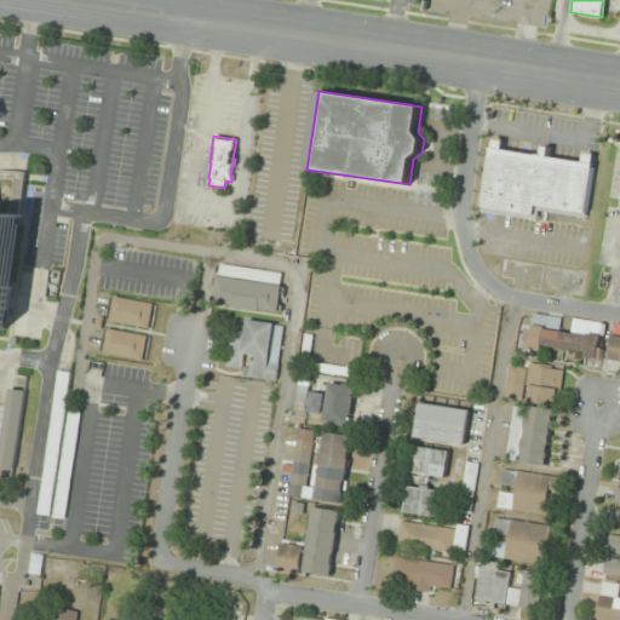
[(480,211),(535,220),(537,210),(584,217),(593,154),(583,153),(581,162),(547,158),(549,148),(543,147),(541,155),(501,149),(503,138),(491,137),(480,211)]
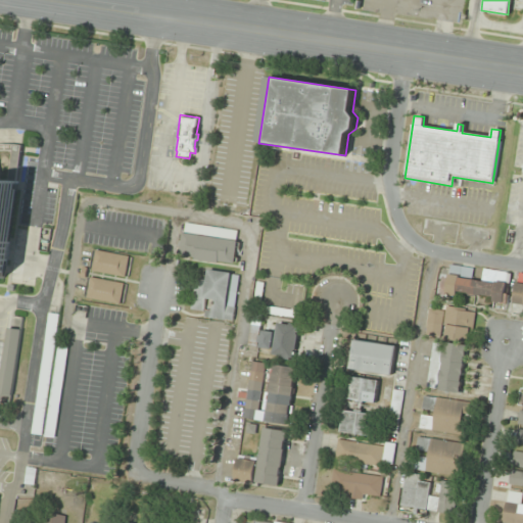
[(0,144),(7,144),(21,146),(3,281),(0,280),(0,144)]
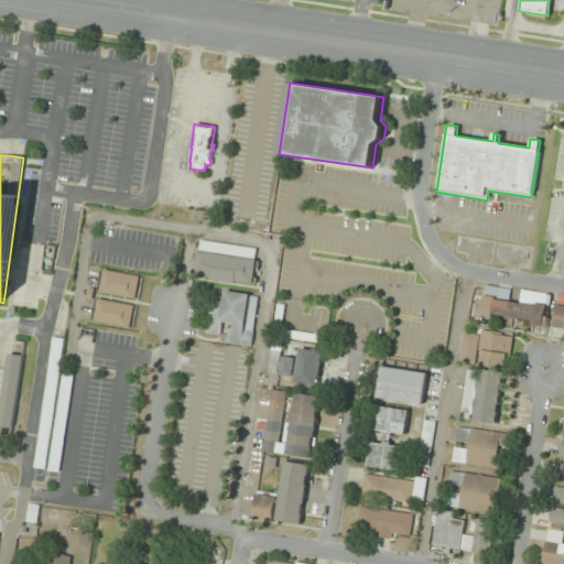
[(195,279),(256,285),(259,249),(199,242),(195,279)]
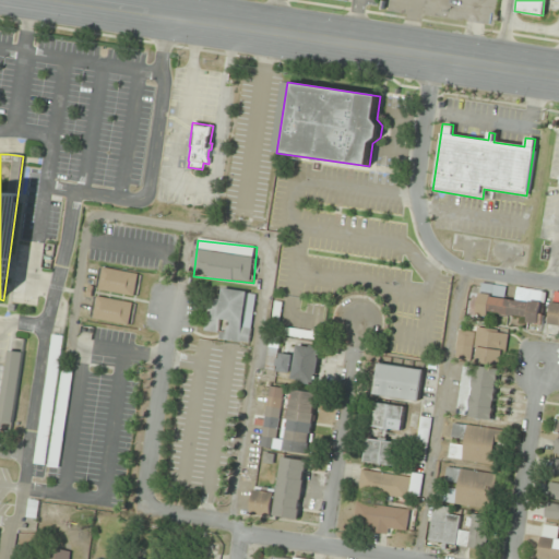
[(100,268),(137,274),(132,296),(97,289),(100,268)]
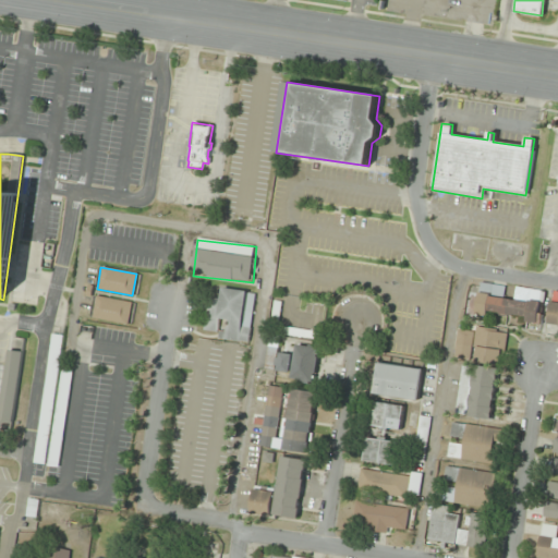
[(540,322),(543,291),(518,288),(517,299),(507,298),(508,287),(480,283),(476,314),(540,322)]
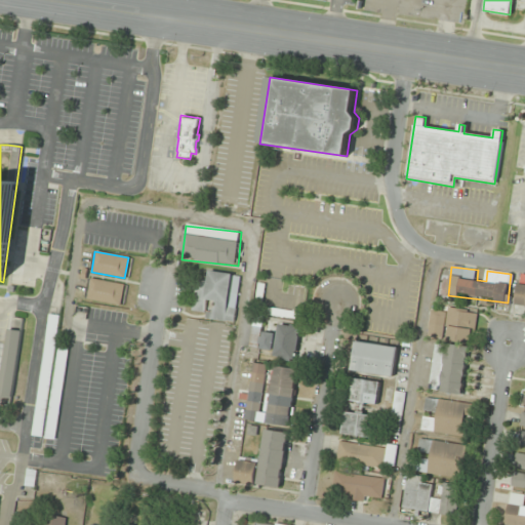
[(235,323),(242,276),(209,271),(208,282),(197,280),(193,311),(211,313),(210,320),(235,323)]
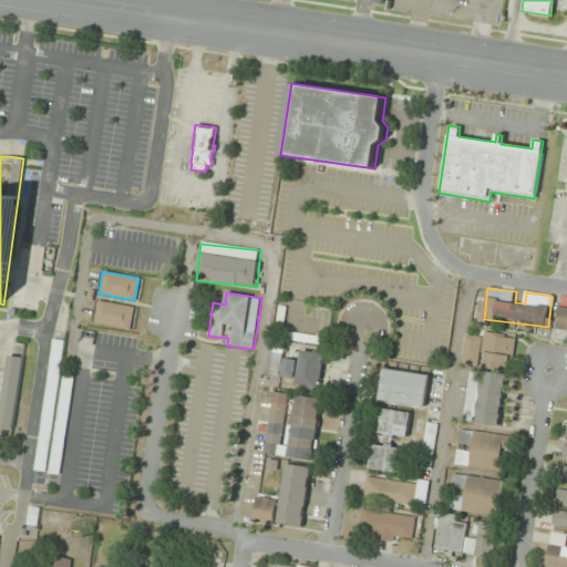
[(566,332),(566,297),(563,297),(557,332),(566,332)]
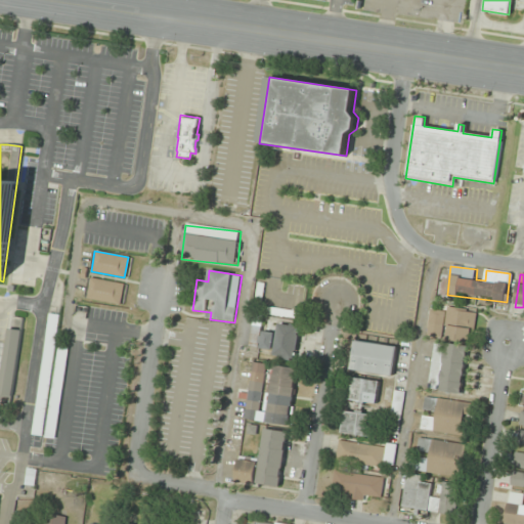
[(89,277),(123,284),(119,305),(86,299),(89,277)]
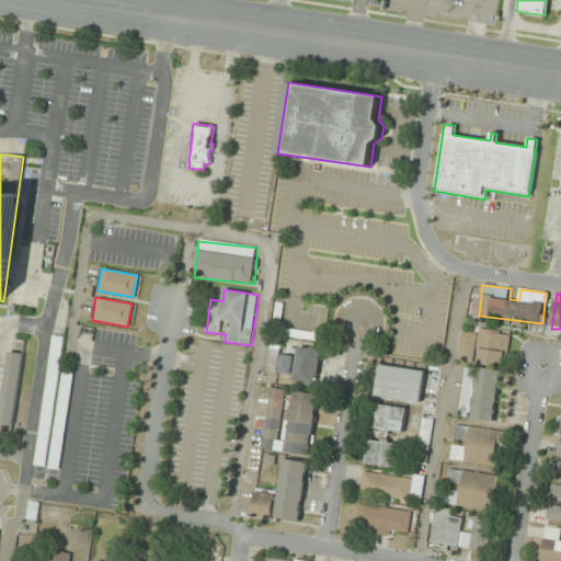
[(505,367),(511,334),(462,327),(457,361),(505,367)]
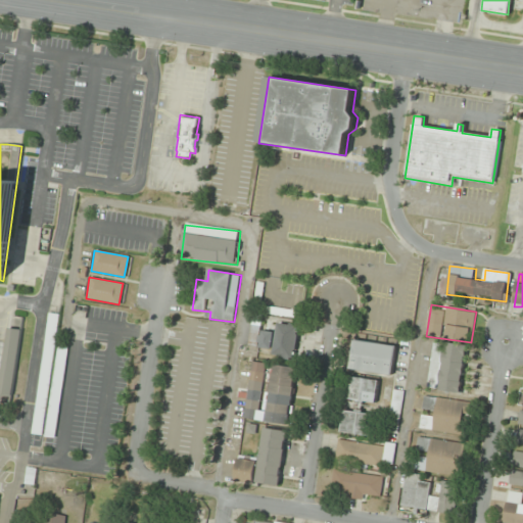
[(47,313),(58,315),(41,435),(31,434),(47,313)]
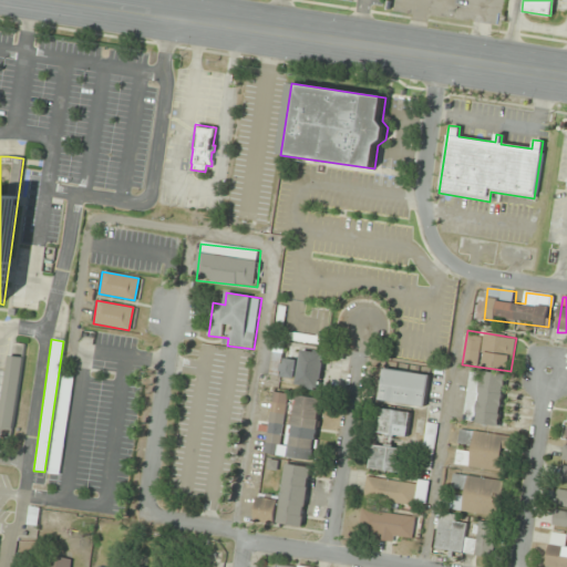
[(300,350),(312,352),(313,350),(319,351),(319,353),(322,354),(320,362),(322,363),(320,381),(318,380),(317,389),(313,389),(313,391),(306,390),(306,387),(294,385),(300,350)]
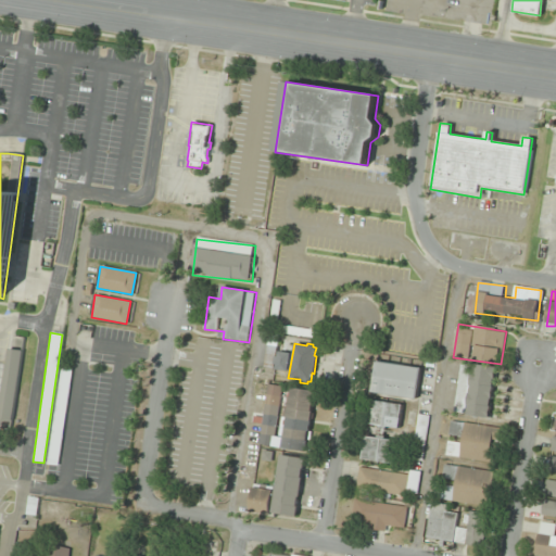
[(0,418),(12,420),(22,351),(8,349),(5,364),(0,363),(0,418)]
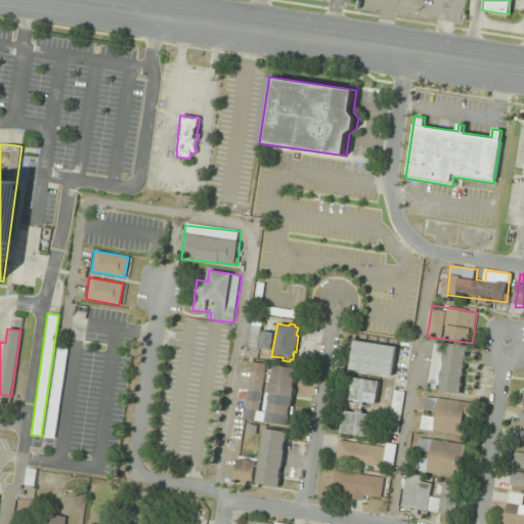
[(258,336),(261,337),(262,331),(273,333),(270,351),(258,349),(259,344),(257,343),(258,336)]
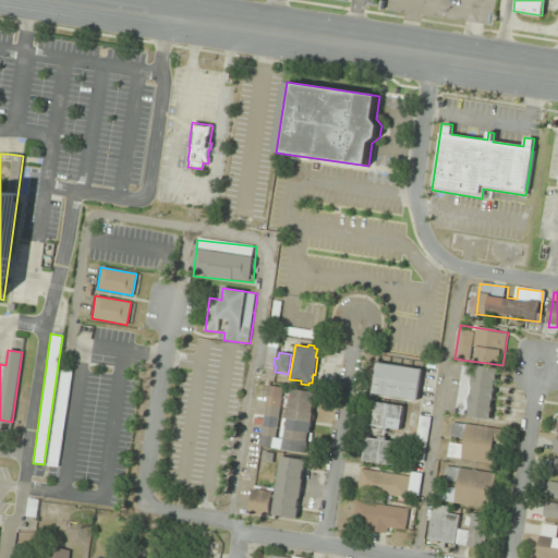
[(371,393),(376,363),(421,370),(416,400),(371,393)]
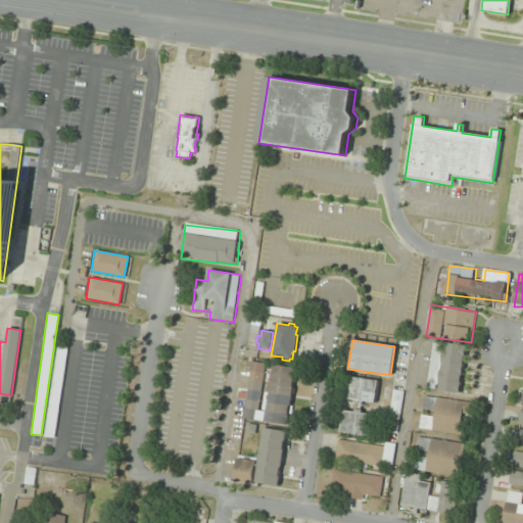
[(432,340),(442,342),(435,389),(425,387),(432,340)]
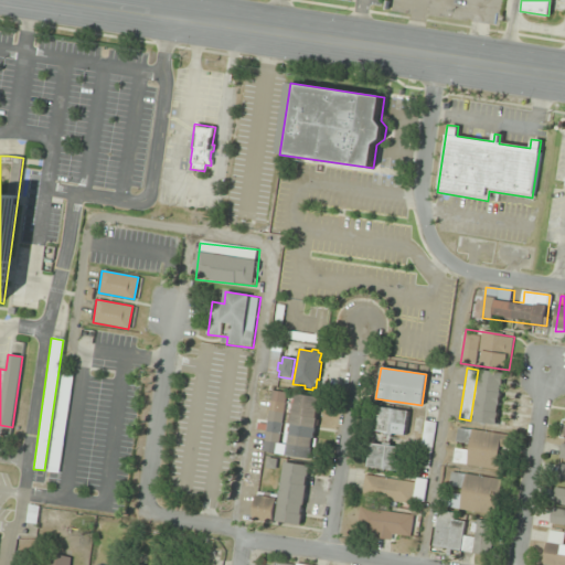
[(72,374),(61,372),(46,471),(57,473),(72,374)]
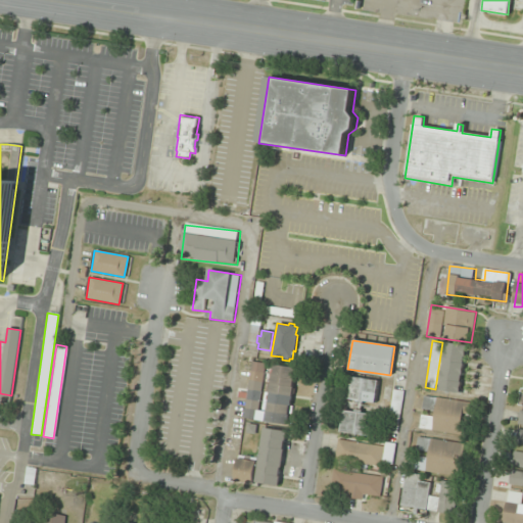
[(250,362),(265,364),(256,420),(242,418),(250,362)]
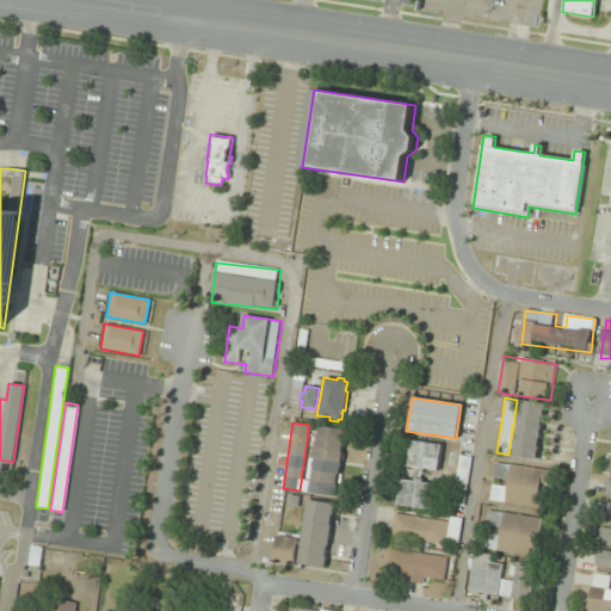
[(313,436),(315,437),(318,426),(345,431),(344,442),(343,442),(340,452),(341,452),(339,474),(340,474),(339,485),(338,485),(335,497),(308,492),(304,491),(306,481),(304,480),(308,457),(309,458),(313,436)]
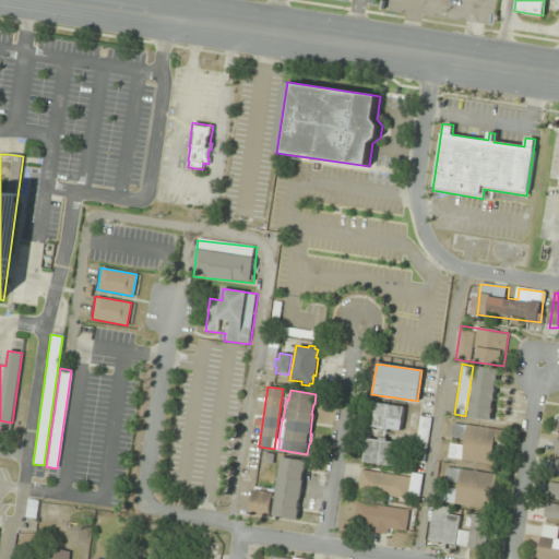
[(400,430),(403,407),(369,402),(366,426),(380,427),(380,430),(388,431),(388,429),(400,430)]
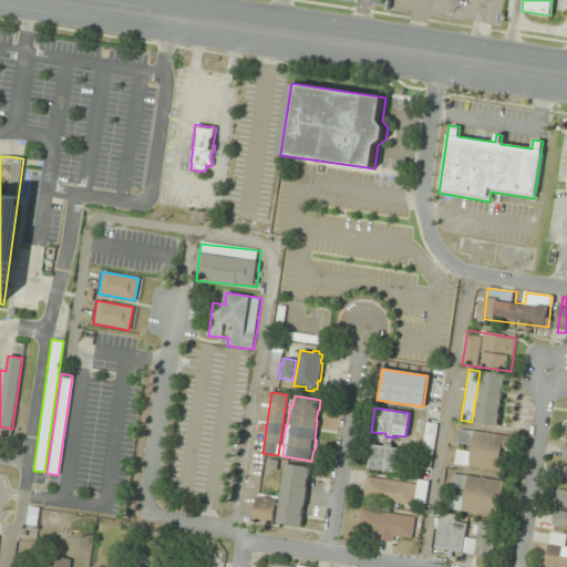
[(424,422),(436,424),(429,470),(418,468),(424,422)]
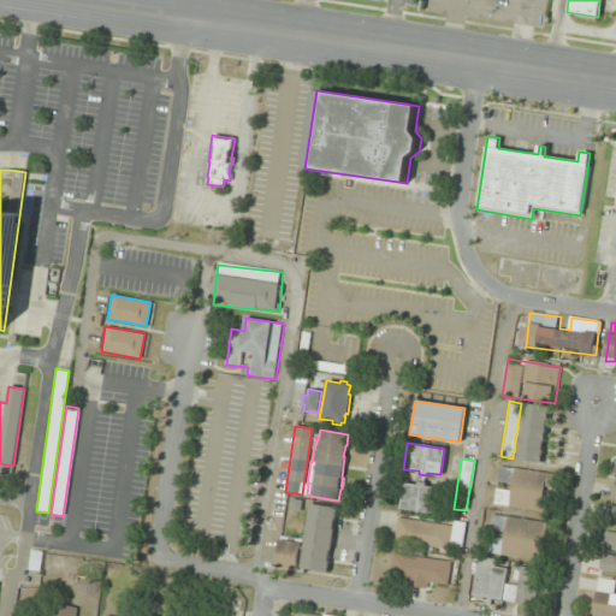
[(498,487),(495,505),(550,514),(556,474),(501,466),(498,487)]
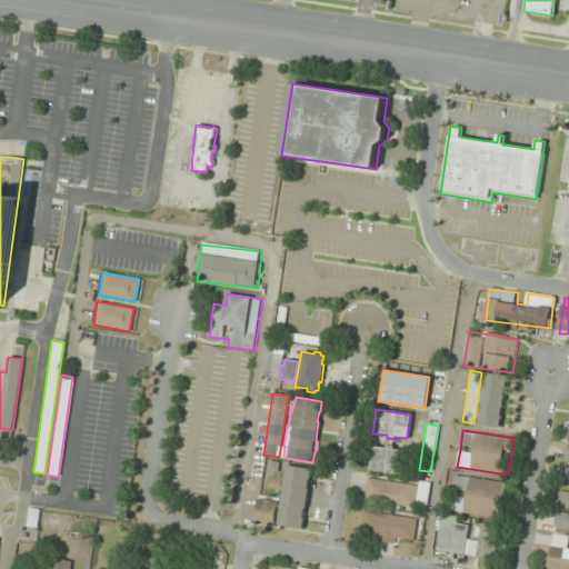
[(372,446),(385,447),(385,445),(392,447),(392,449),(405,451),(401,475),(368,470),(372,446)]
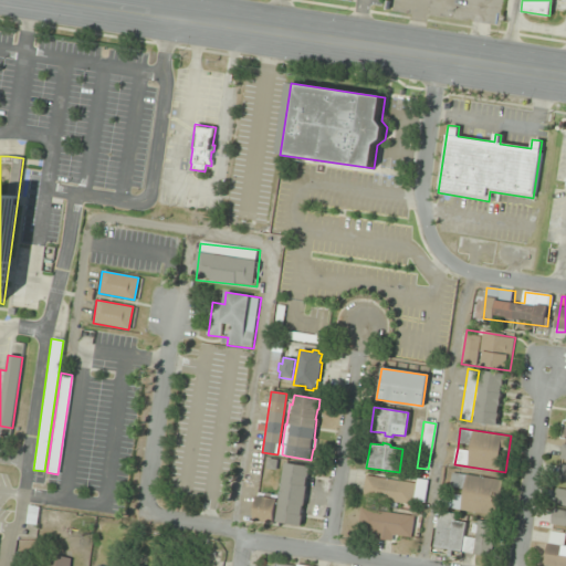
[(284,463),(310,467),(308,478),(306,478),(305,486),(306,486),(304,506),(303,506),(301,515),(302,515),(301,526),(276,522),(284,463)]
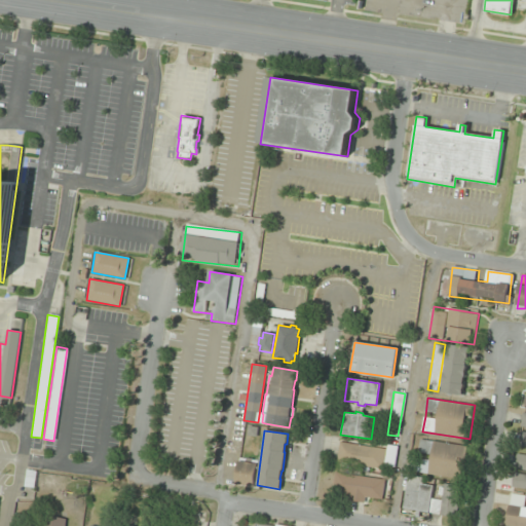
[(418,457),(416,473),(463,480),(468,445),(421,439),(418,457)]
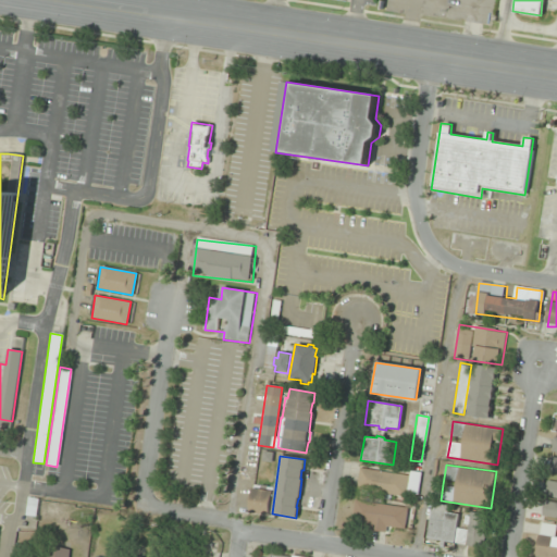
[(358,469),(407,475),(404,497),(355,490),(358,469)]
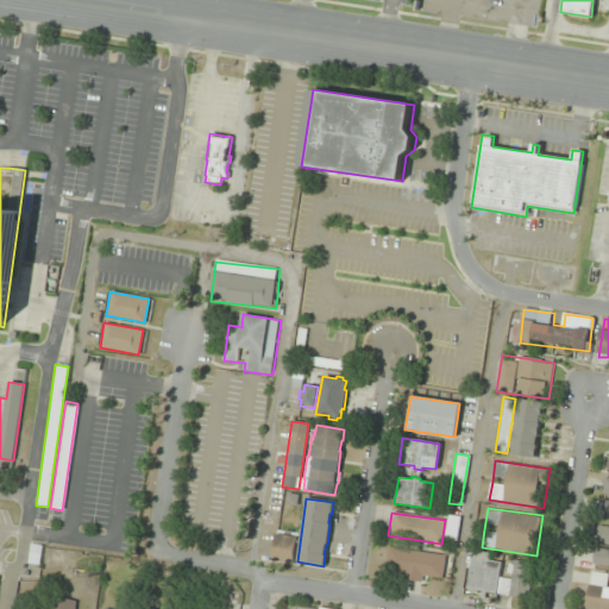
[(446,515),(458,516),(454,541),(443,539),(446,515)]
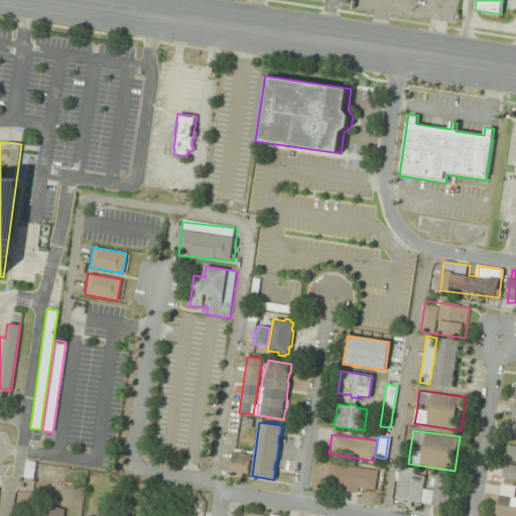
[(515,480),(515,445),(508,444),(503,478),(515,480)]
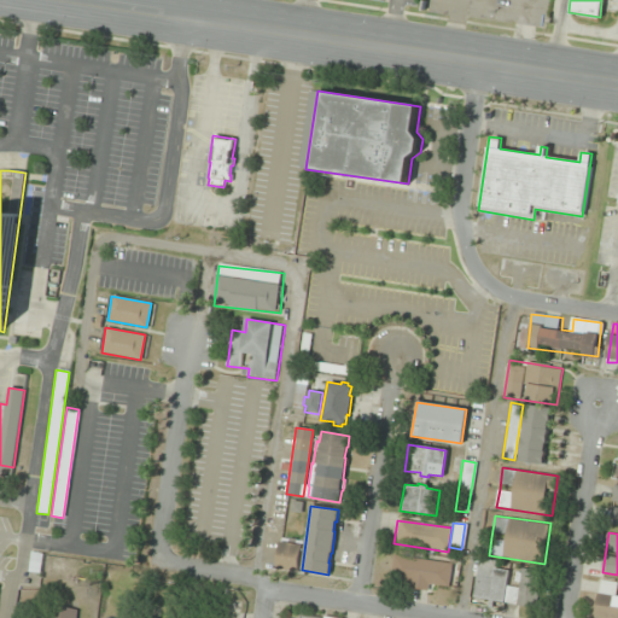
[(280,542),(302,546),(298,572),(275,569),(280,542)]
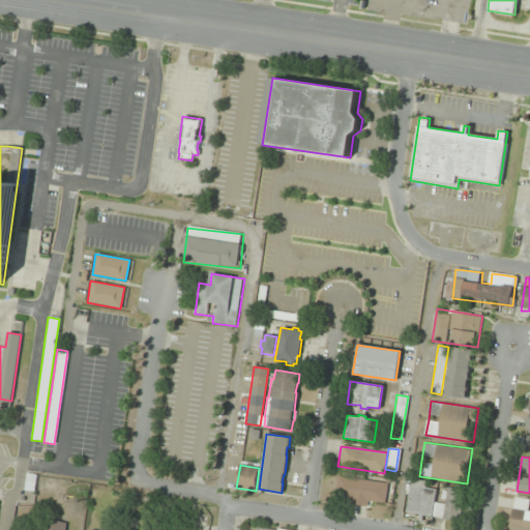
[(336,476),(387,483),(384,504),(366,501),(366,507),(348,504),(349,498),(334,496),(336,476)]
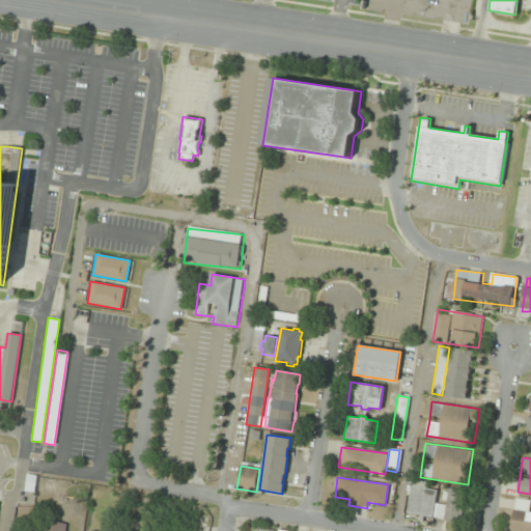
[(408,515),(464,524),(468,493),(448,491),(446,505),(436,503),(439,484),(413,481),(408,515)]
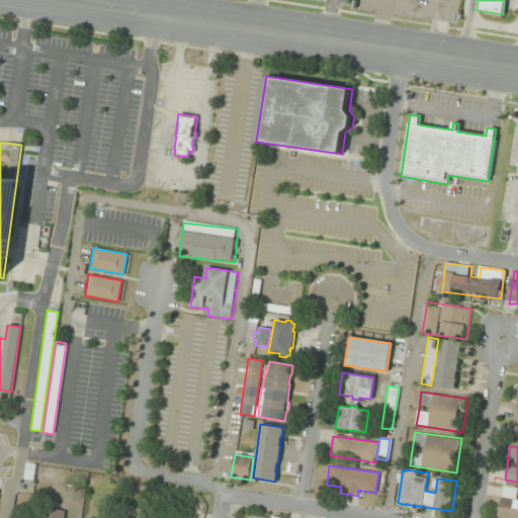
[(517,517),(517,499),(517,494),(517,488),(503,486),(498,517),(517,517)]
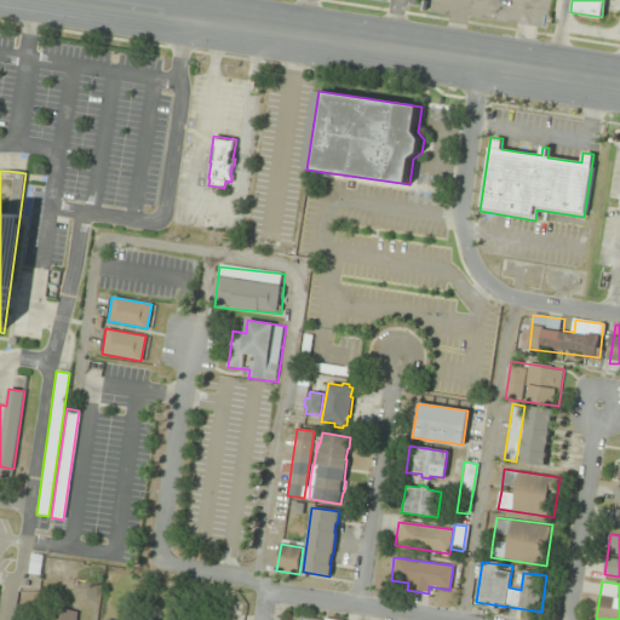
[(79,619),(80,612),(61,609),(59,619),(79,619)]
